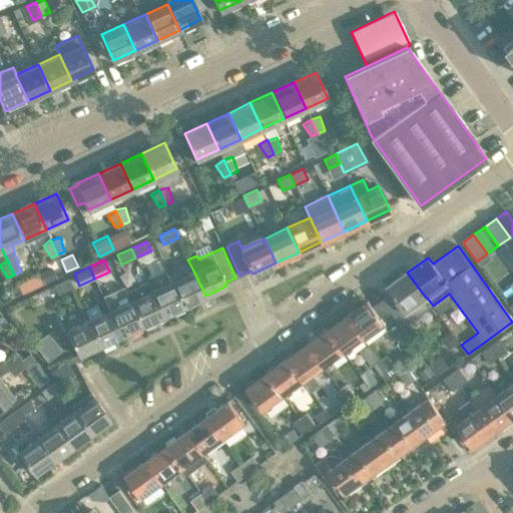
[(51,268),(39,274),(44,284),(55,278),(51,268)]
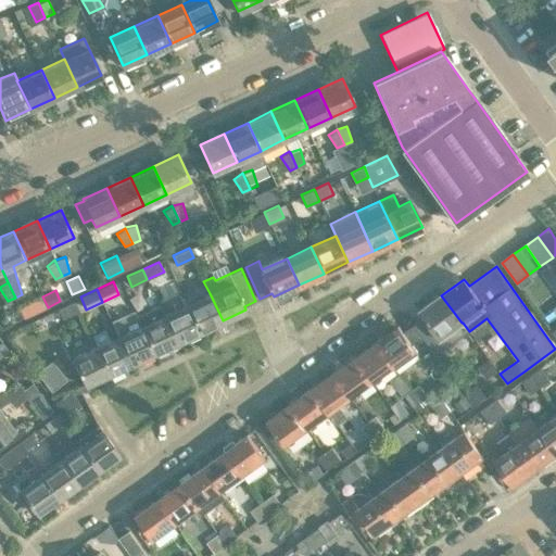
[(210,293),(187,304),(200,331),(223,320),(210,293)]
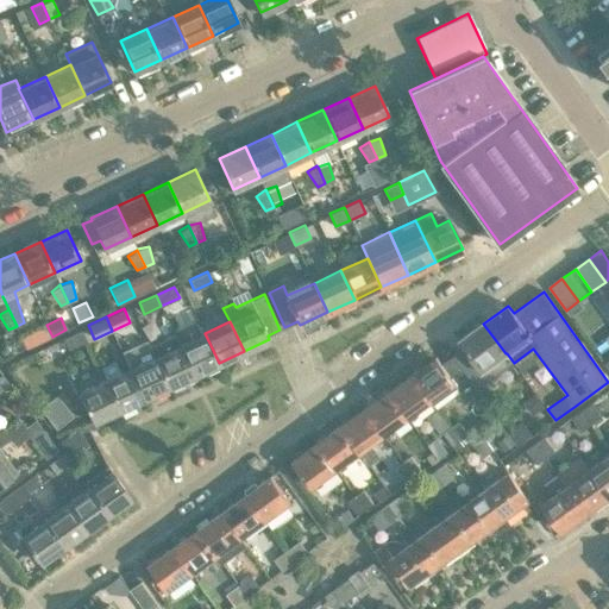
[(482,370),(482,371),(506,353),(483,324),(460,340),(465,347),(453,357),(472,383),(481,377),(477,372),(482,370)]
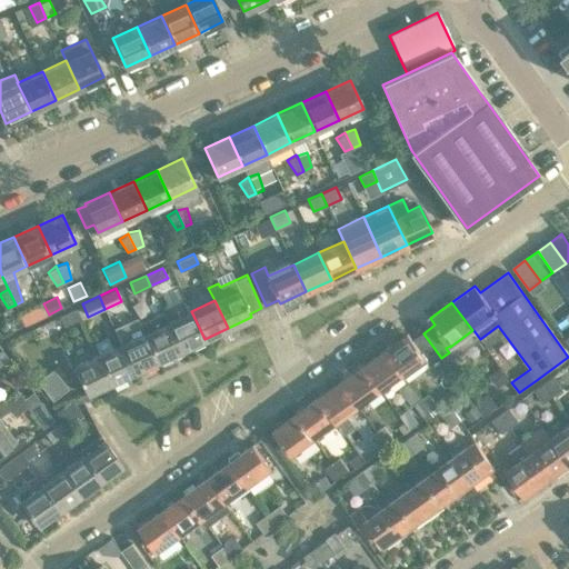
[(69,323),(81,318),(76,308),(65,313),(69,323)]
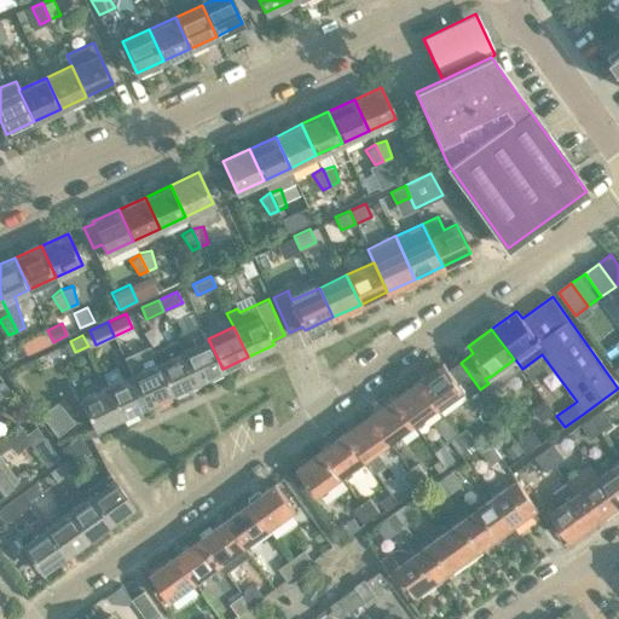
[(197,381),(183,351),(183,350),(178,339),(151,351),(156,363),(157,362),(172,393),(197,381)]
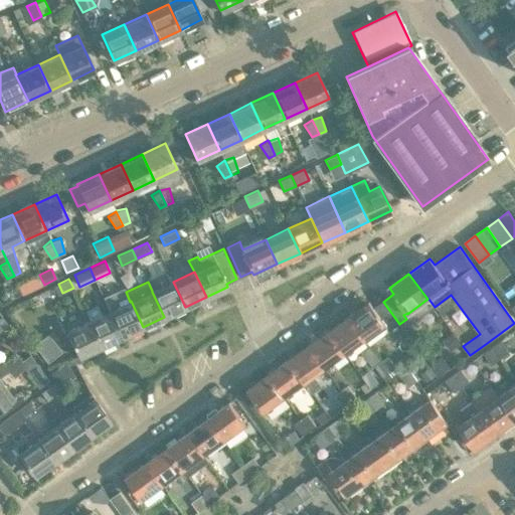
[(152,291),(152,292),(164,317),(185,307),(173,282),(152,291)]
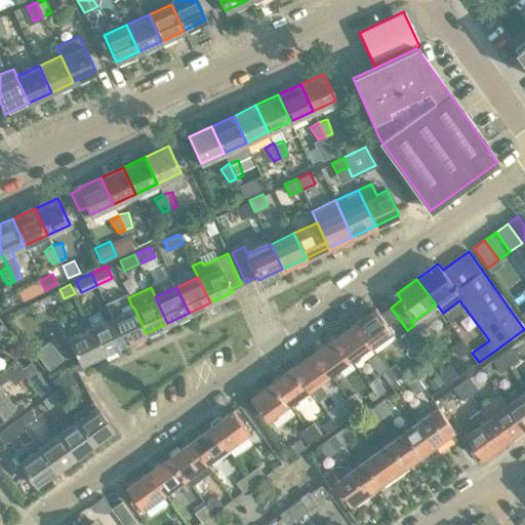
[(132,308),(112,317),(123,344),(146,333),(133,307),(132,308)]
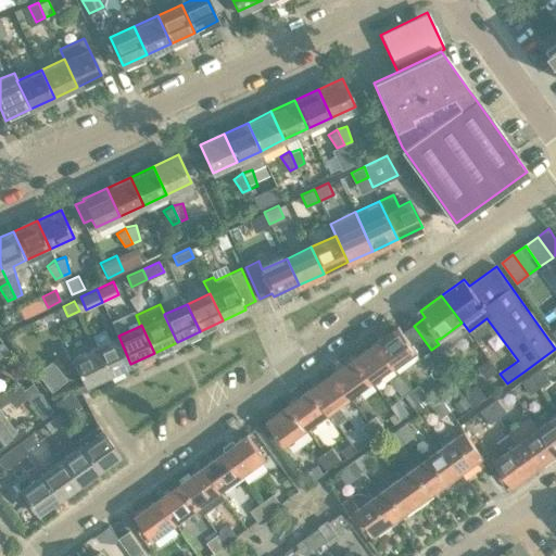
[(417,354),(422,355),(431,350),(414,326),(403,333),(399,327),(377,343),(393,367),(395,370),(417,354)]
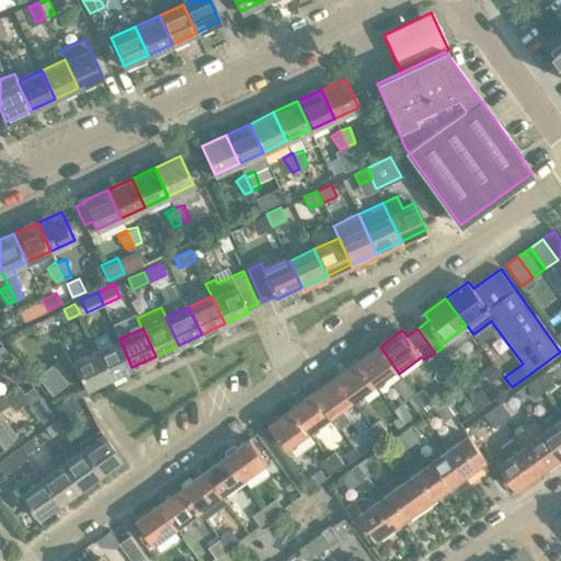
[(119,339),(96,350),(110,377),(132,367),(119,339)]
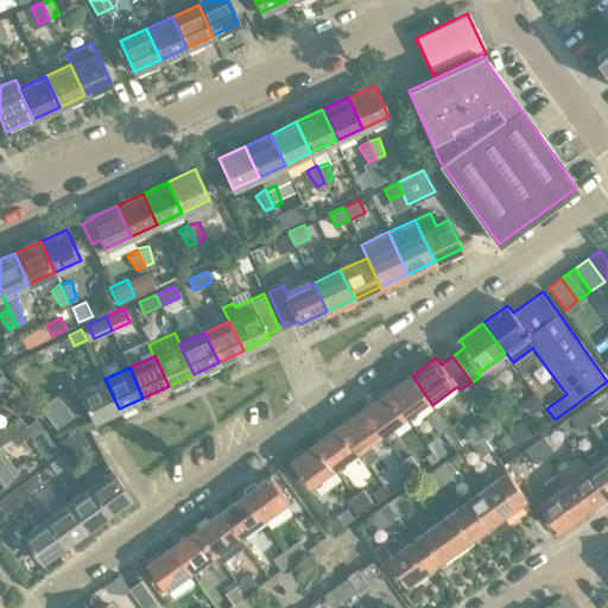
[(412,375),(388,392),(407,418),(430,401),(412,375)]
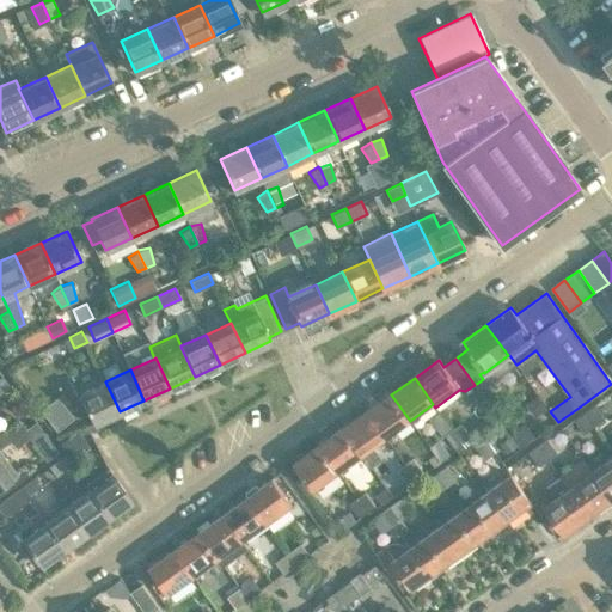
[(79,393),(93,424),(120,411),(105,381),(79,393)]
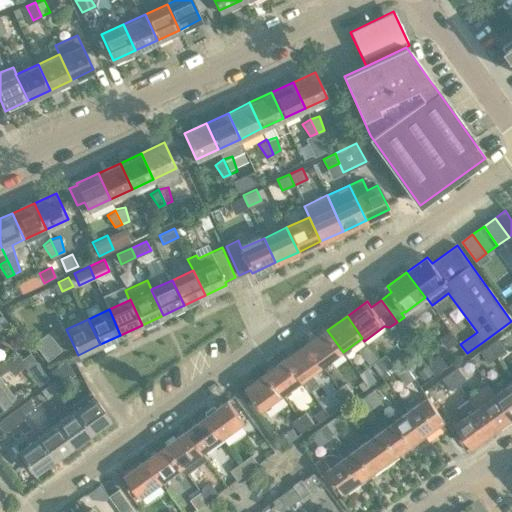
[(327,330),(307,345),(323,367),(343,352),(327,330)]
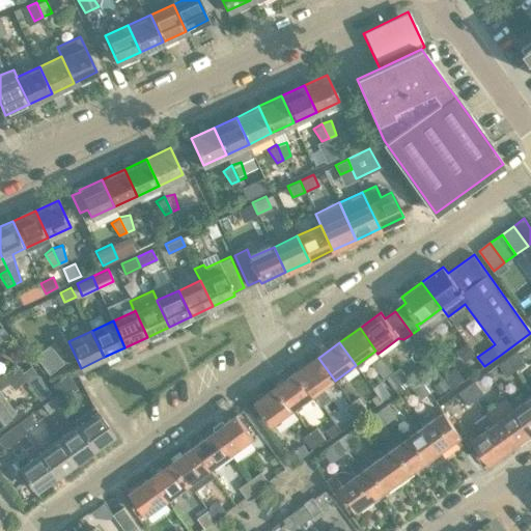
[(64,364),(50,345),(34,357),(49,375),(64,364)]
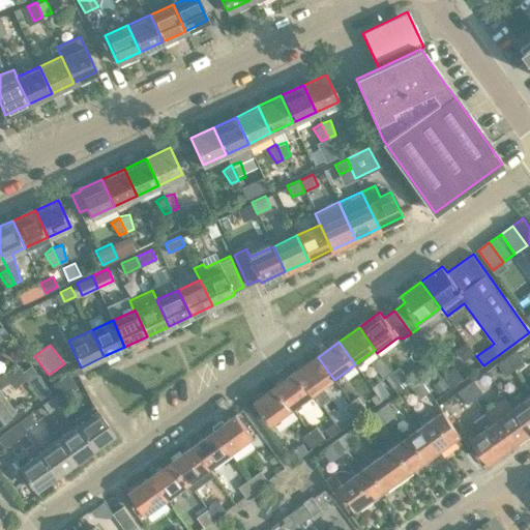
[(506,357),(514,370),(524,362),(514,350),(506,357)]
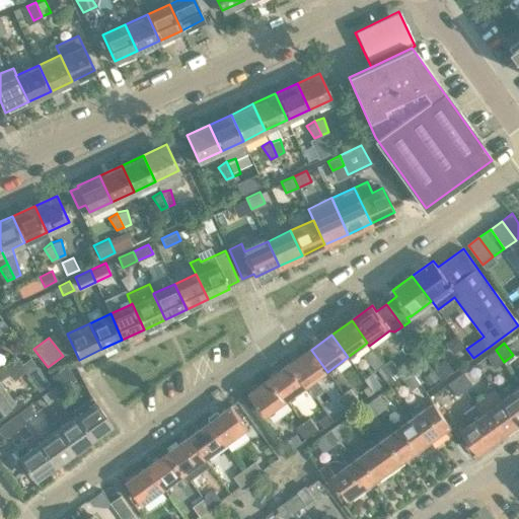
[(324,389),(317,379),(327,372),(311,350),(291,364),(307,386),(308,386),(315,396),(324,389)]
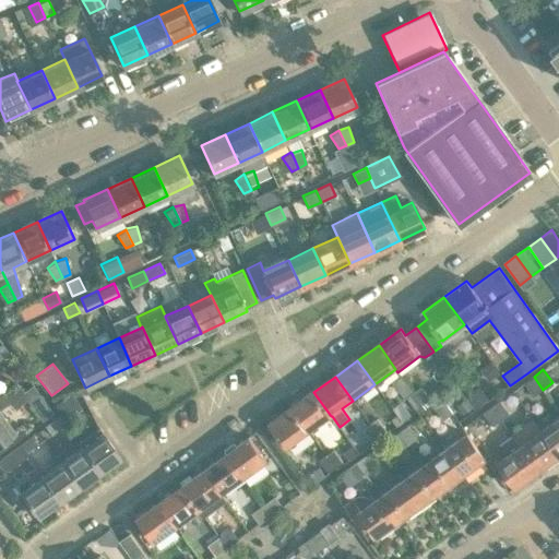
[(535,395),(543,390),(534,377),(526,382),(535,395)]
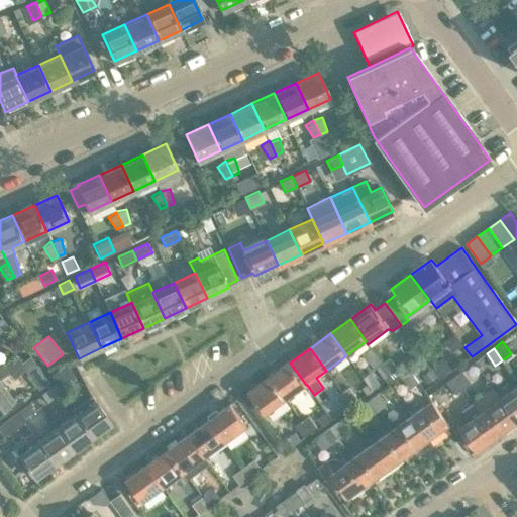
[(3,364),(8,372),(19,364),(14,355),(3,364)]
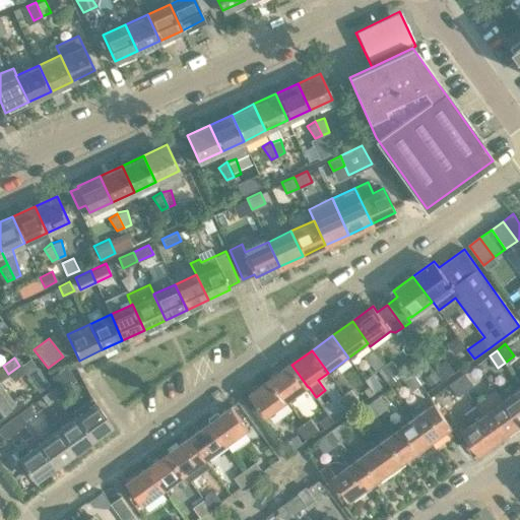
[(384,365),(393,376),(400,371),(392,360),(384,365)]
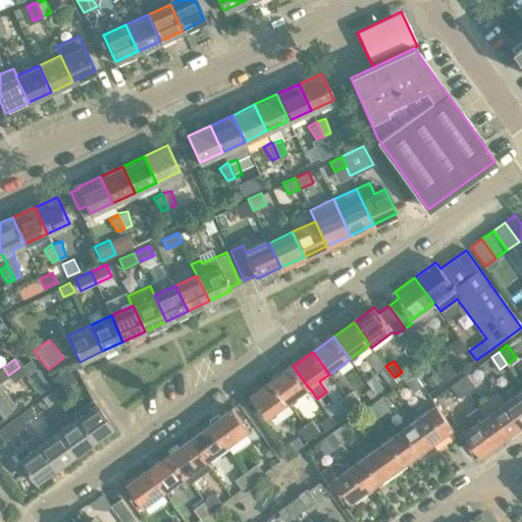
[(436,370),(446,381),(457,373),(449,361),(436,370)]
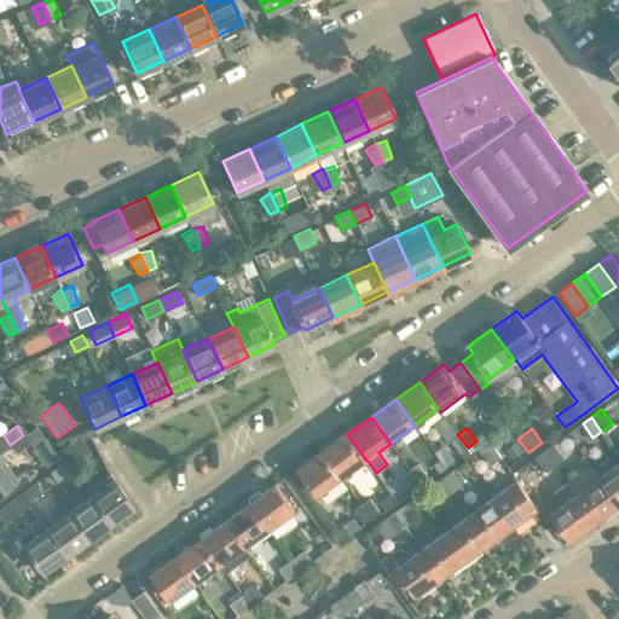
[(347,434),(324,451),(342,478),(366,461),(347,434)]
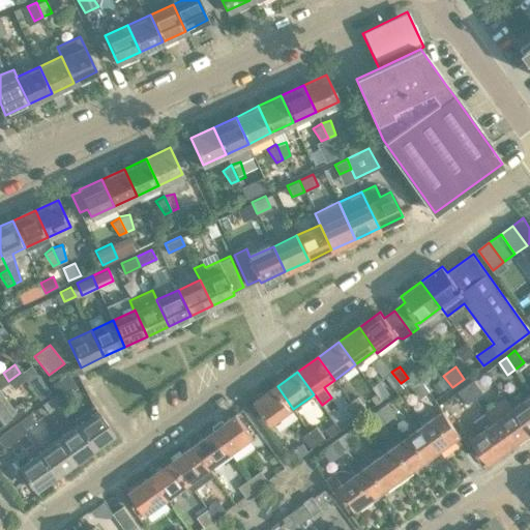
[(394,388),(401,383),(391,372),(386,377),(394,388)]
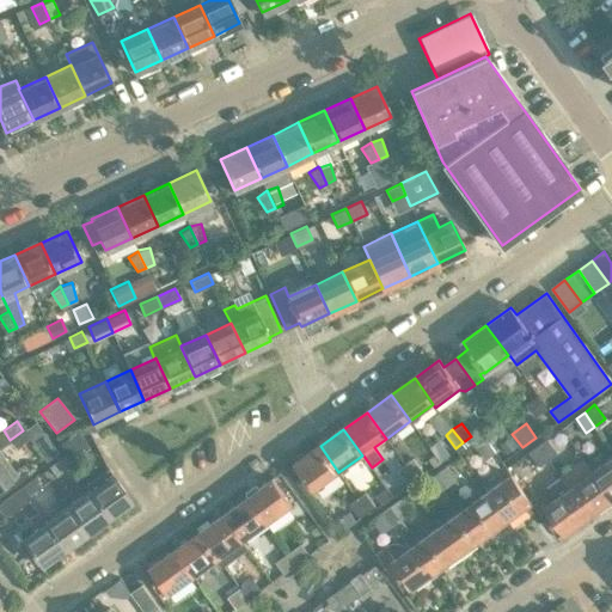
[(0,432),(0,446),(10,440),(4,430),(0,432)]
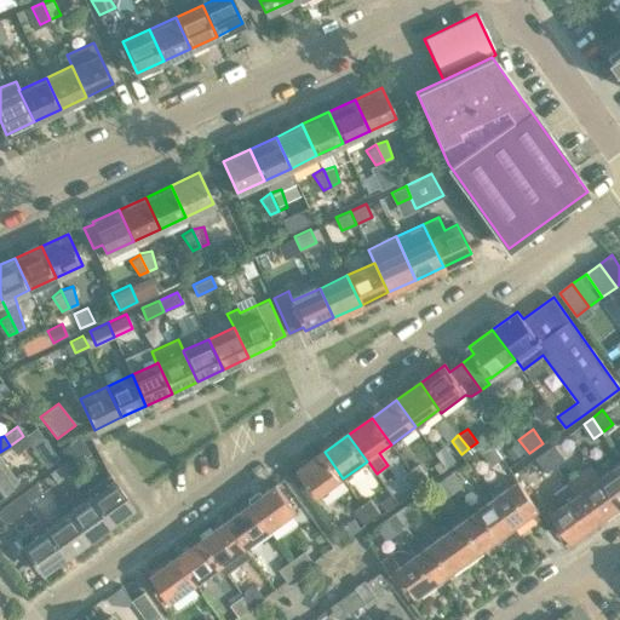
[(23,436),(10,446),(16,453),(29,443),(23,436)]
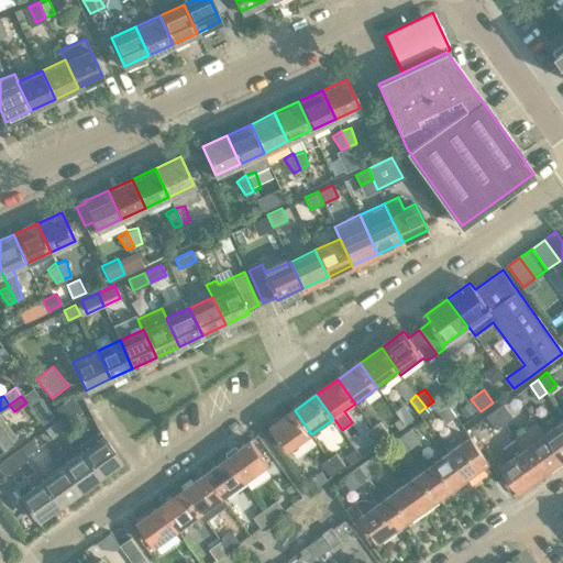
[(438,409),(446,422),(456,416),(448,403),(438,409)]
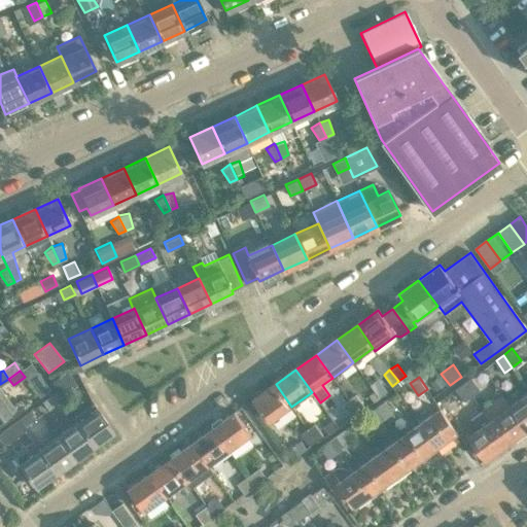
[(462,384),(471,396),(481,390),(471,377),(462,384)]
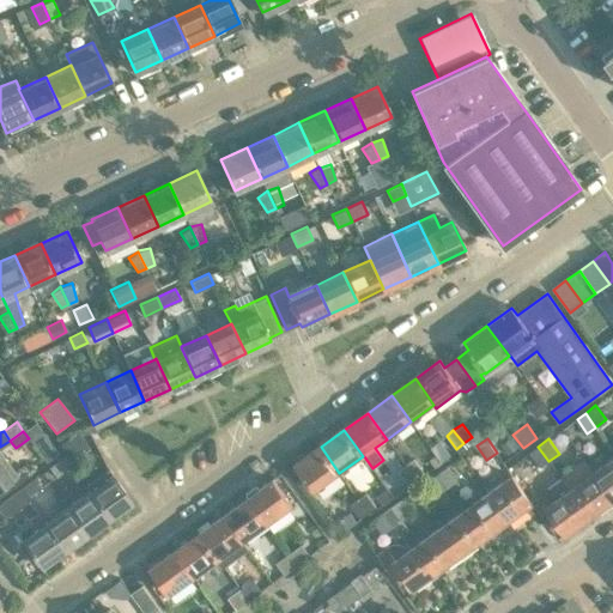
[(441,441),(431,447),(442,463),(448,460),(451,456),(441,441)]
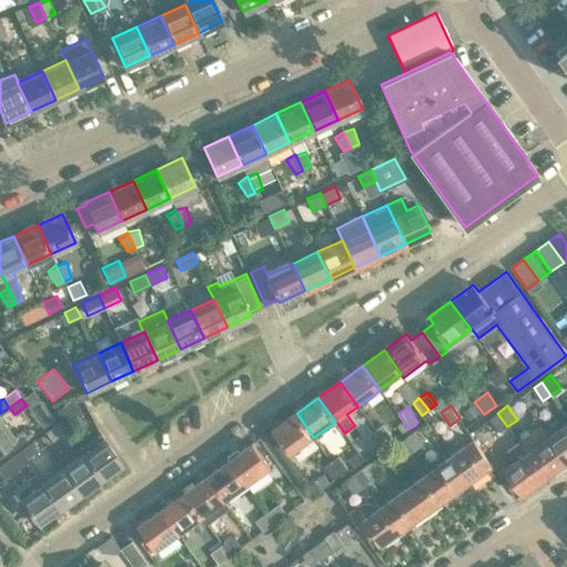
[(313,437),(297,413),(274,430),(291,454),(313,437)]
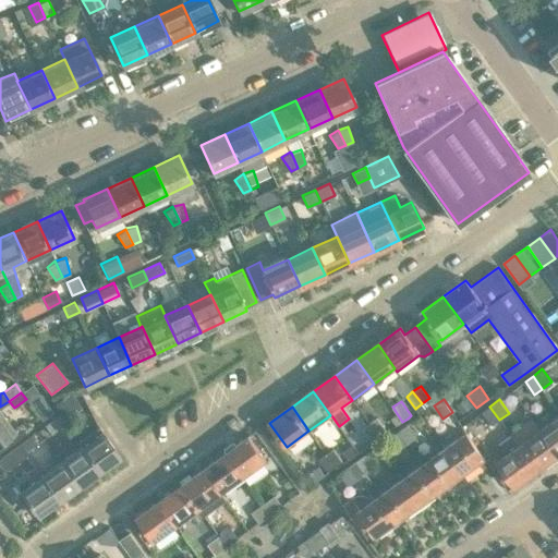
[(482,412),(493,425),(499,420),(489,407),(482,412)]
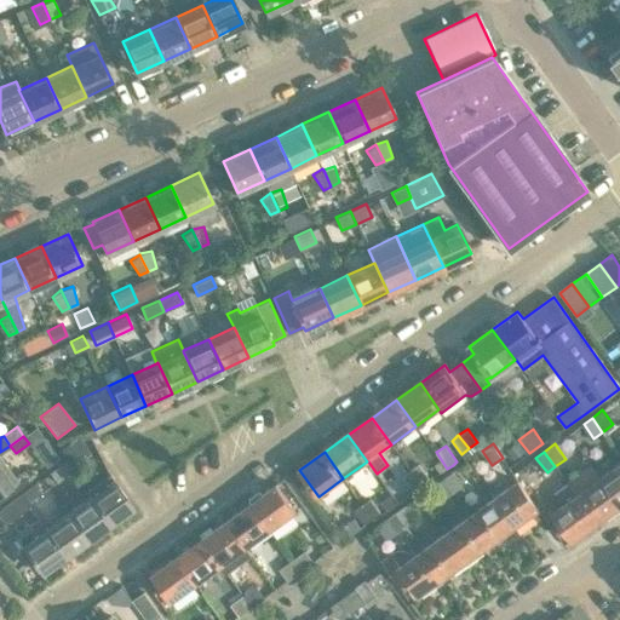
[(0,497),(29,476),(23,468),(13,475),(0,457),(0,497)]
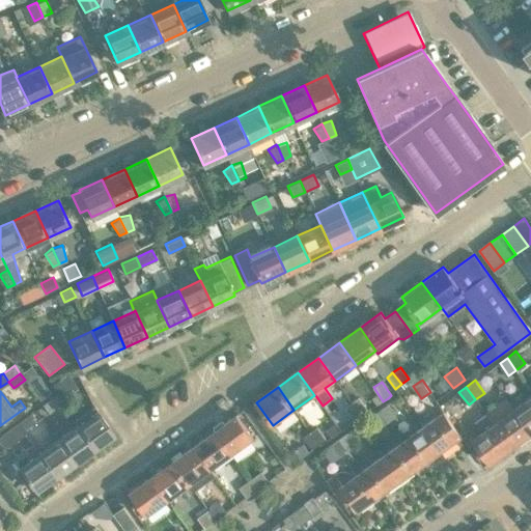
[(48,413),(62,402),(56,394),(42,404),(48,413)]
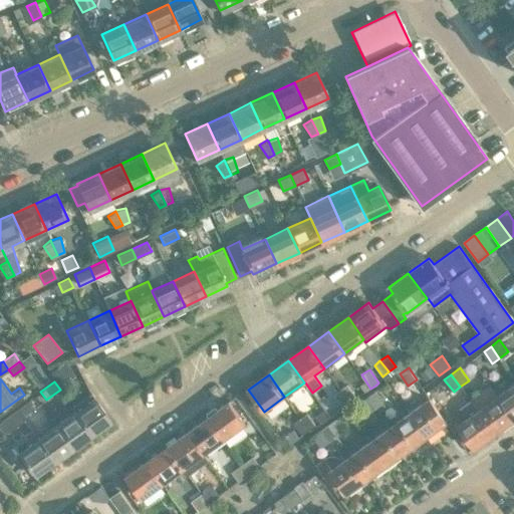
[(340,390),(348,401),(355,396),(347,384),(340,390)]
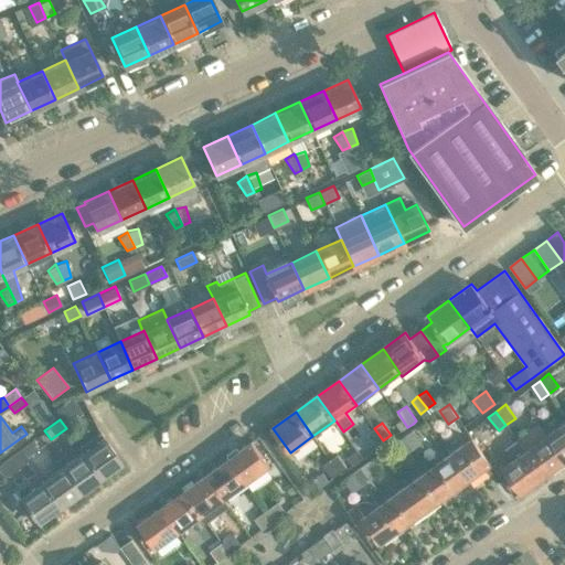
[(564,423),(547,436),(564,460),(564,423)]
